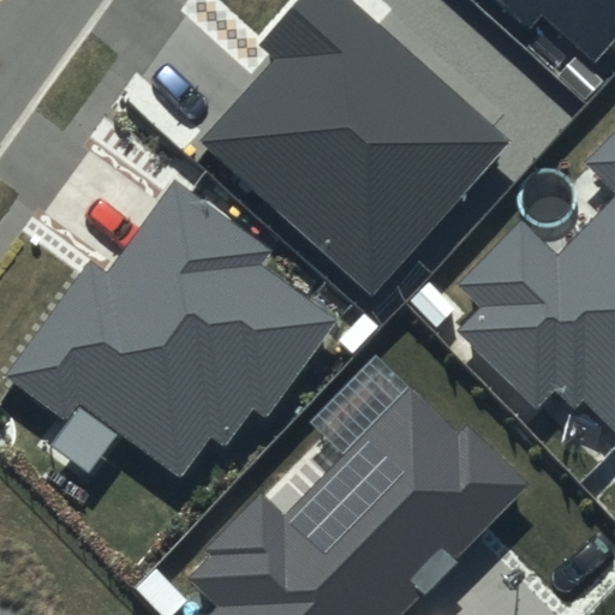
[(513,141),(353,0),(300,0),(262,43),(273,54),(196,141),(374,297),(513,141)]
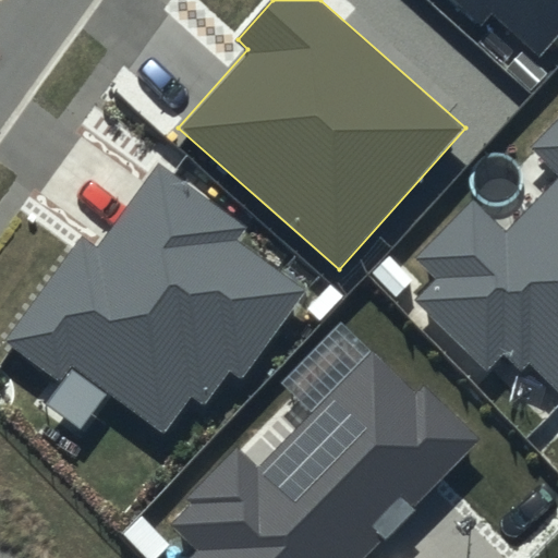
[(557,0),(450,0),(478,24),(490,10),(538,52),(557,31),(557,0)]
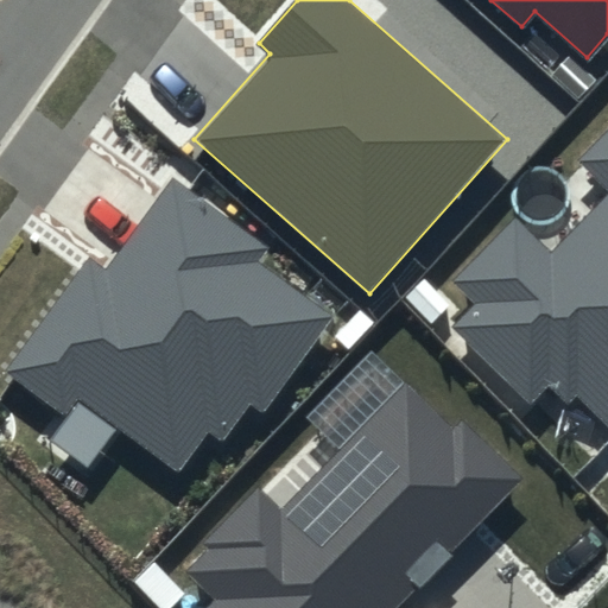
[(607,133),(580,162),(607,189),(607,190),(550,249),(513,215),(449,280),(473,304),(450,328),(529,405),(548,385),(568,404),(578,392),(607,420),(607,133)]
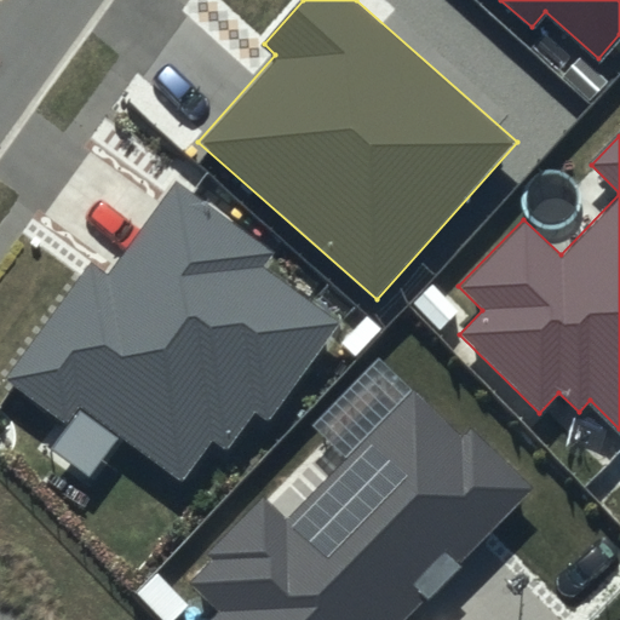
[(276,254),(177,182),(109,276),(92,264),(10,379),(65,419),(76,403),(182,480),(212,438),(228,449),(254,412),(270,424),(344,322),(267,267),(276,254)]
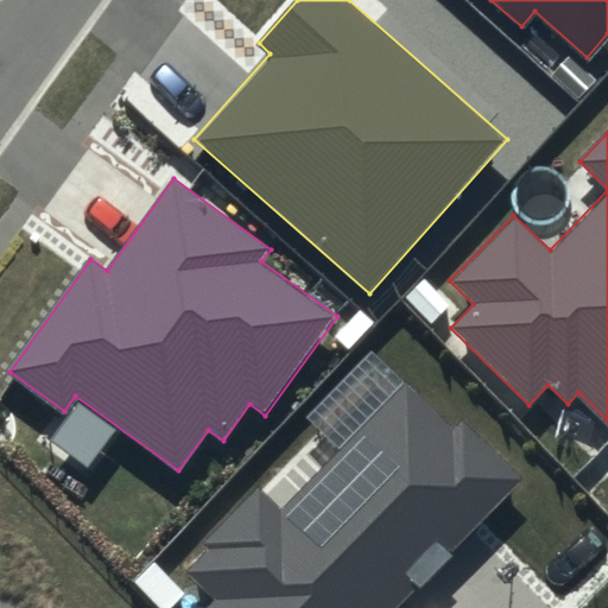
[(450,426),(406,382),(279,512),(259,492),(206,546),(209,550),(188,571),(215,599),(206,607),(396,607),(526,476),(462,415),(450,426)]
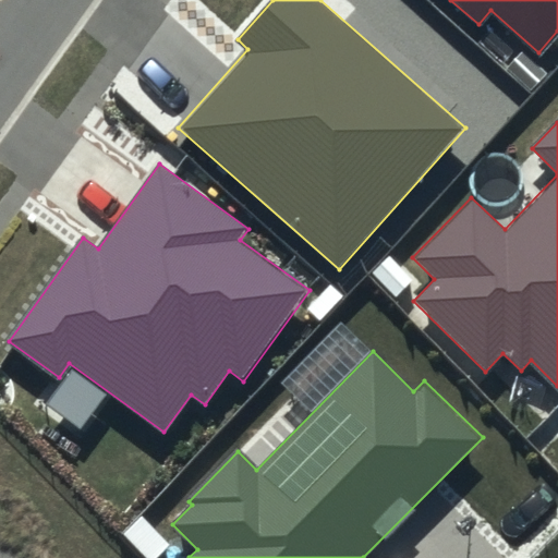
All buildings are outlined.
